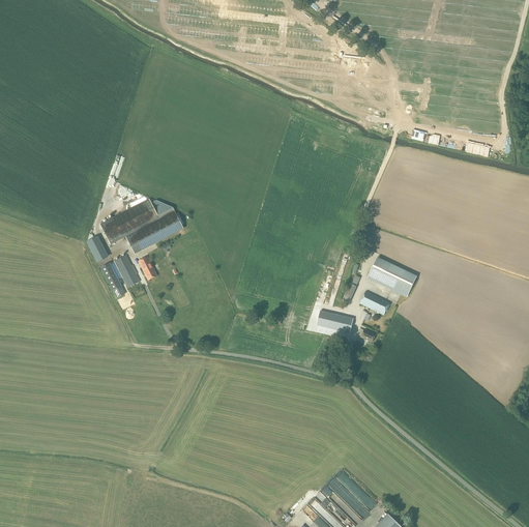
[(103,222),(112,241),(127,234),(136,251),(185,226),(177,209),(160,216),(151,197),(103,222)]
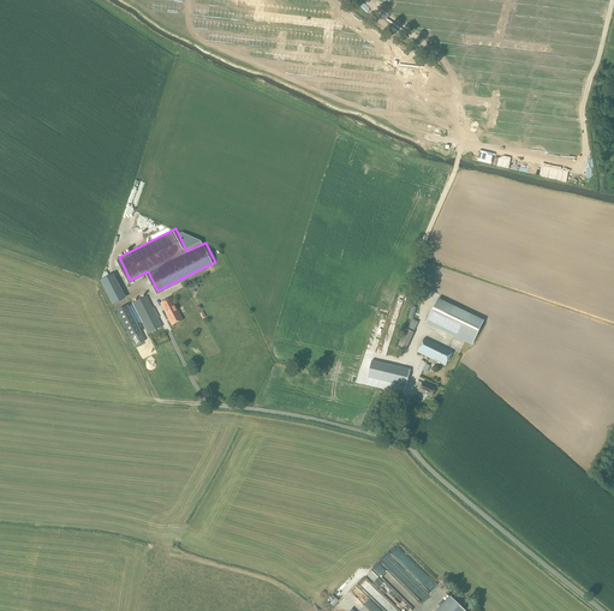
[(148,293),(133,300),(150,330),(164,323),(148,293)]
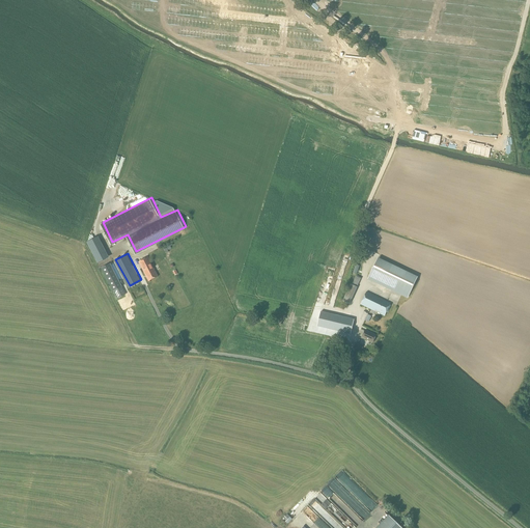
[(148,255),(140,259),(149,278),(159,274),(148,255)]
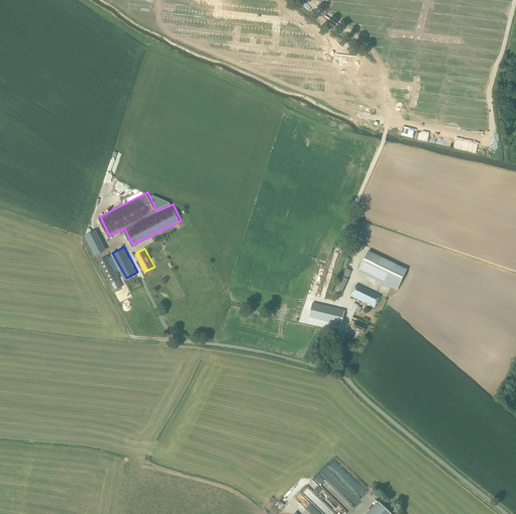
[(407,269),(369,250),(360,269),(398,287),(407,269)]
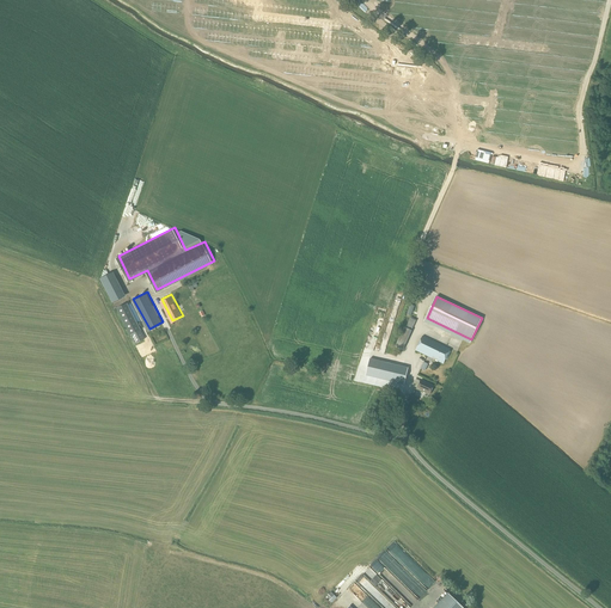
[(380,317),(384,308),(376,306),(373,314),(380,317)]
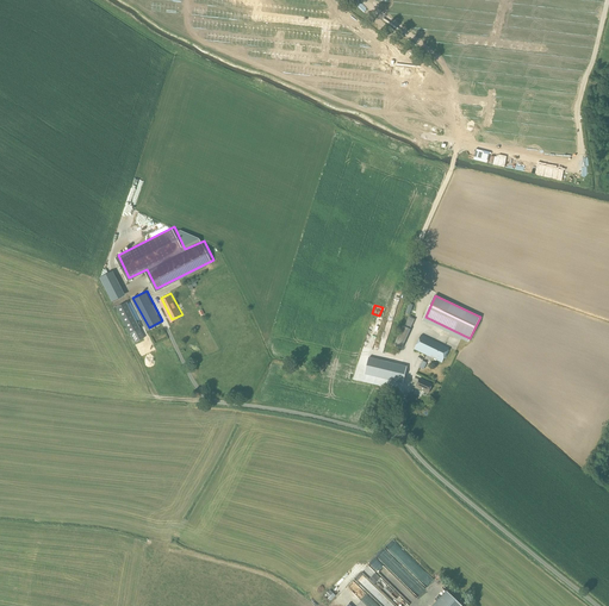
[(405,324),(404,323),(395,343),(403,347),(412,328),(411,326),(416,317),(410,313),(405,324)]
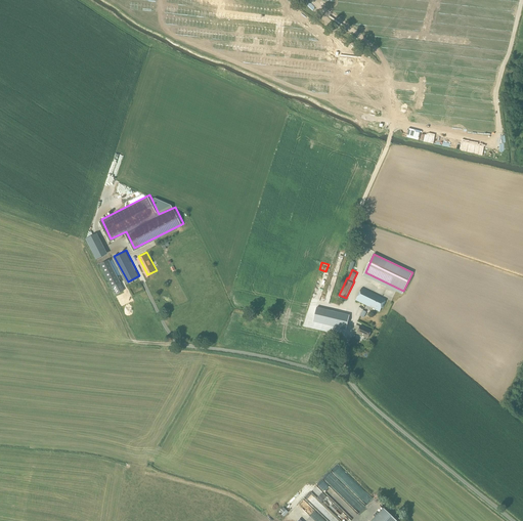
[(124,289),(120,281),(113,285),(117,293),(124,289)]
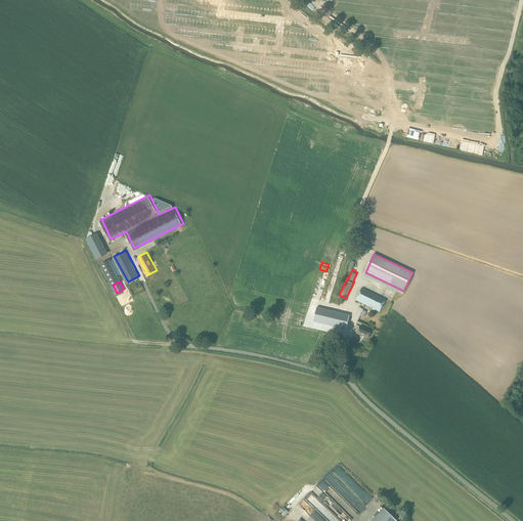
[(381,309),(387,297),(362,286),(357,298),(381,309)]
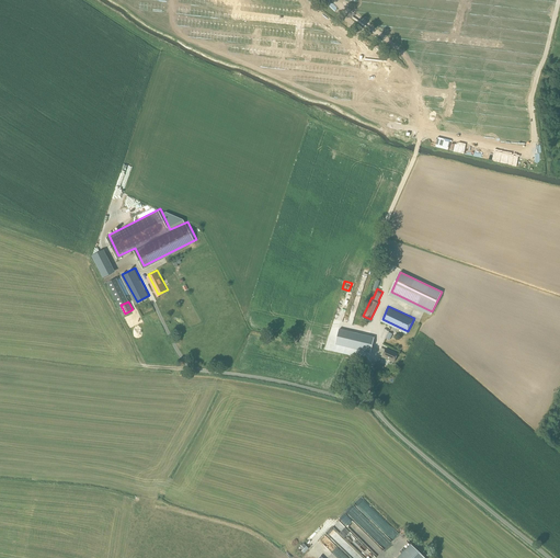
[(340,326),(336,342),(372,351),(375,334),(340,326)]
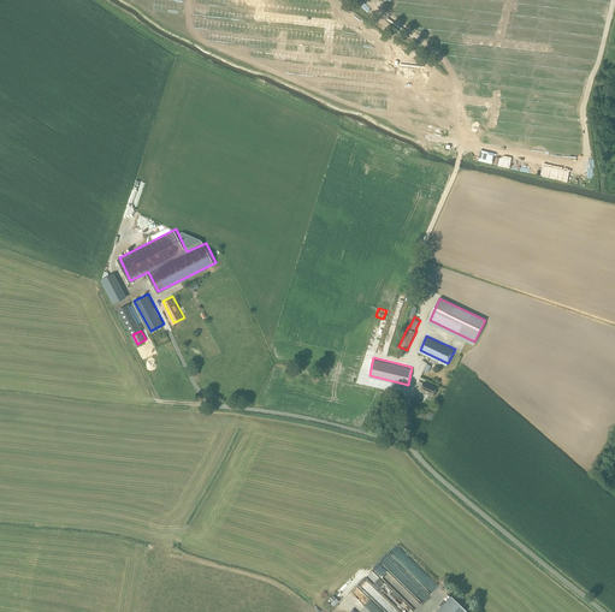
[(325,366),(352,369),(352,364),(326,360),(325,366)]
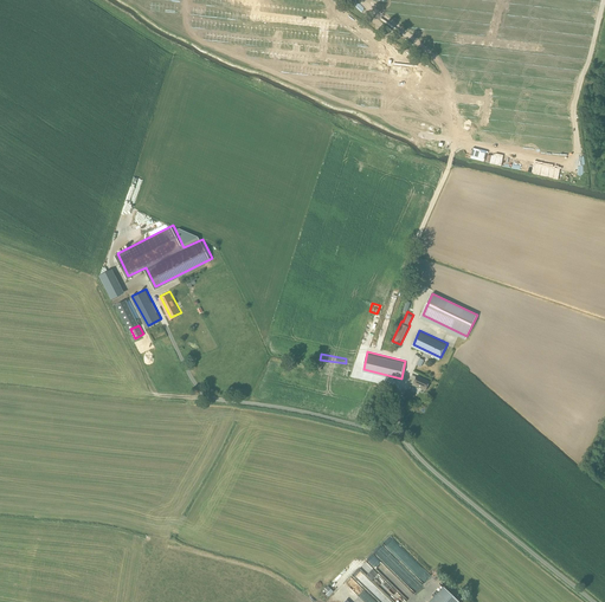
[(426,388),(430,380),(418,374),(414,382),(426,388)]
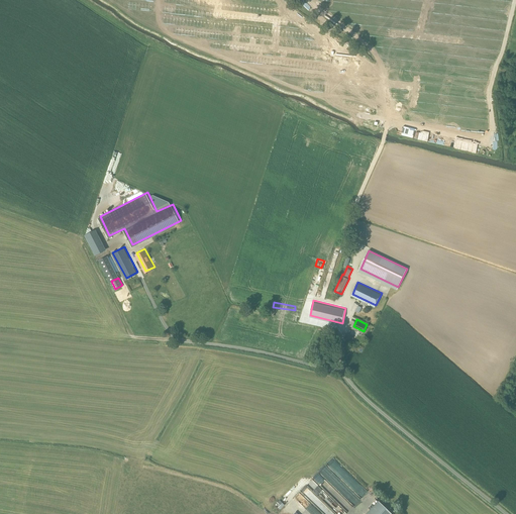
[(324,494),(326,493),(310,477),(306,481),(320,495),(323,492),(324,494)]
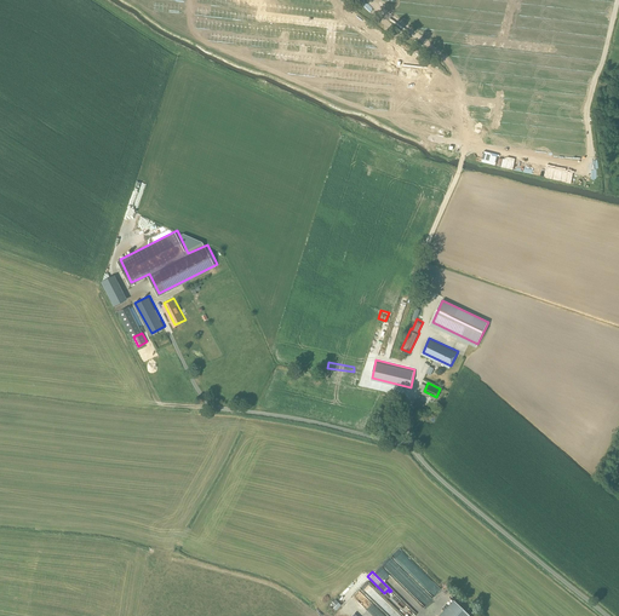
[(434,593),(427,586),(424,588),(411,576),(405,581),(425,602),(434,593)]
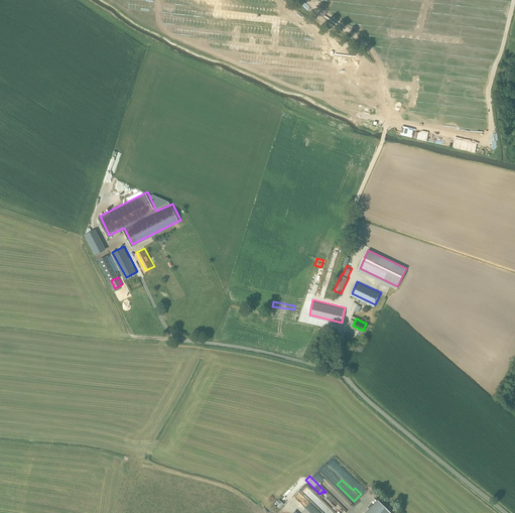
[(337,489),(352,503),(354,501),(339,487),(337,489)]
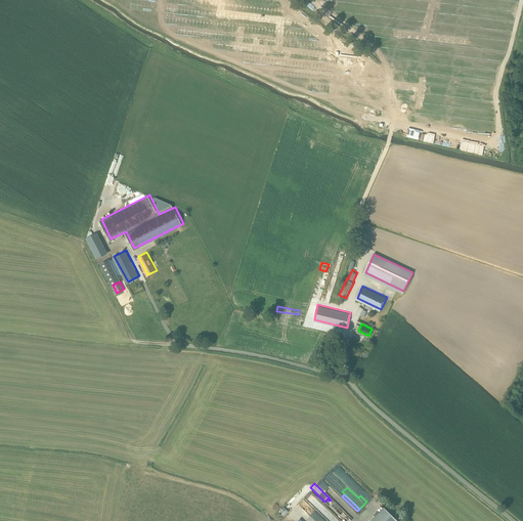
[(298,503),(310,513),(308,514),(315,520),(330,520),(327,518),(325,518),(302,497),(298,503)]
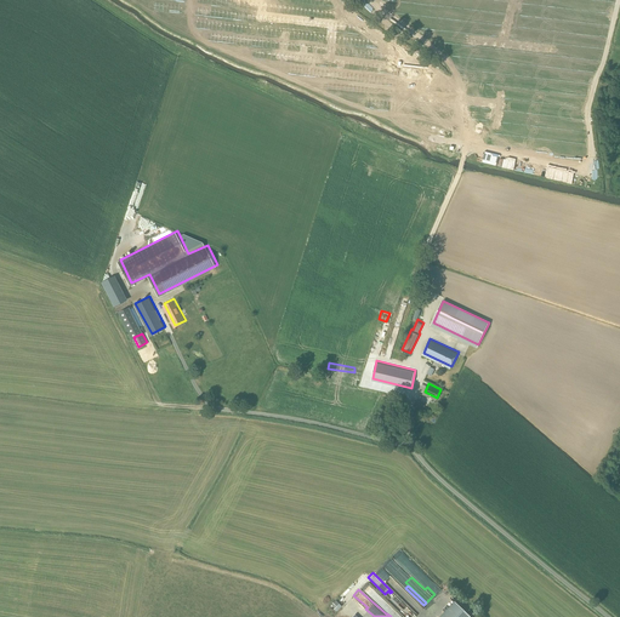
[(456,599),(438,616),(472,616),(473,616),(456,599)]
